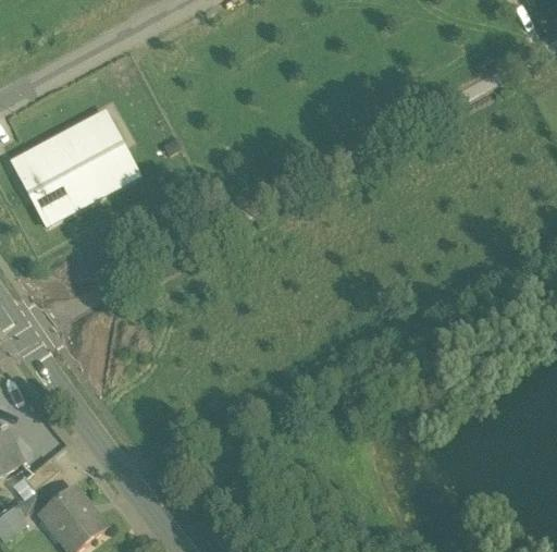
[(10,160),(45,222),(138,169),(102,107),(10,160)]
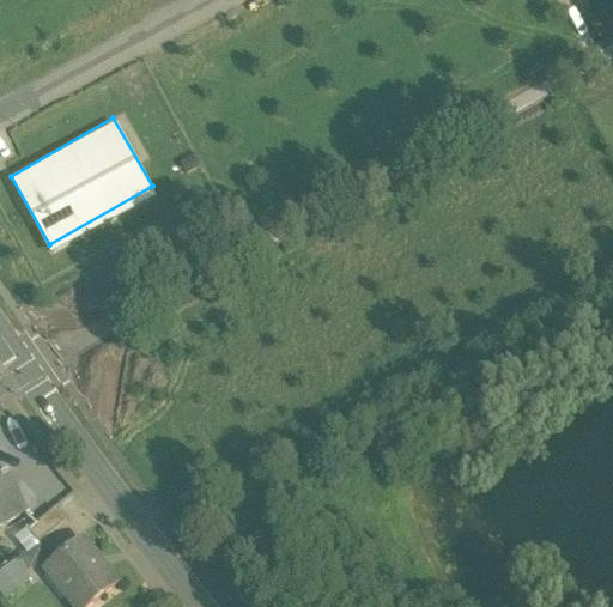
[(4,475),(0,468),(0,515),(2,520),(28,505),(10,472),(4,475)]
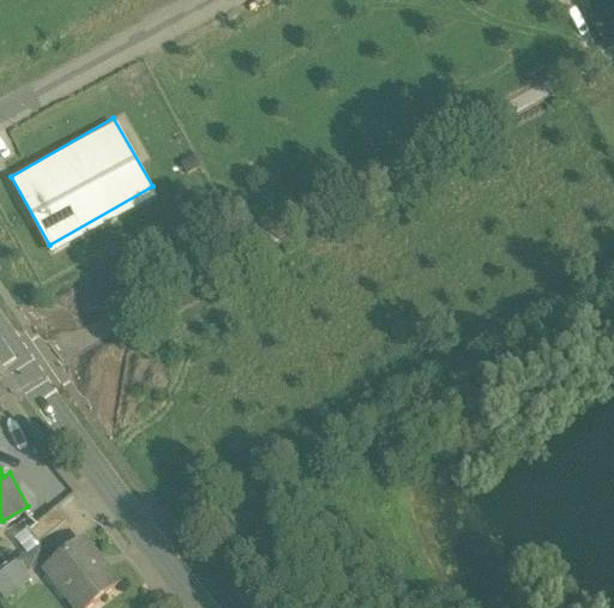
[(56,504),(26,528),(37,541),(46,535),(67,518),(56,504)]
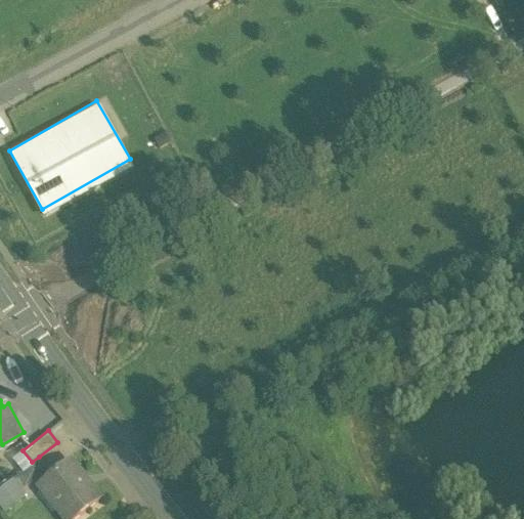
[(32,462),(13,477),(22,488),(47,468),(39,457),(32,462)]
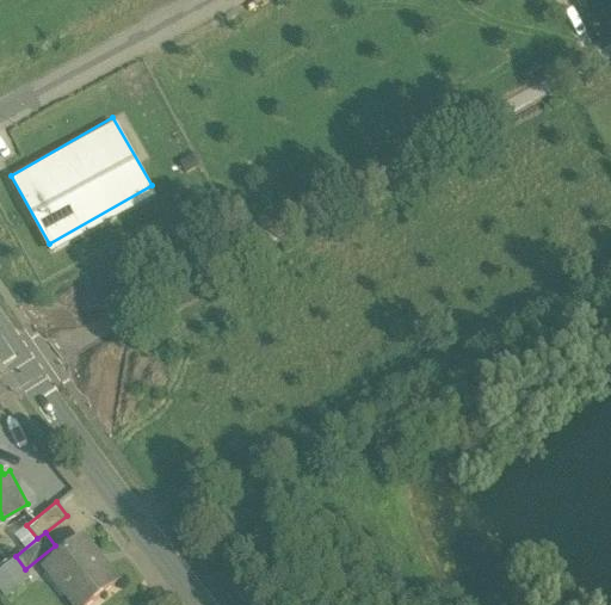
[(85,604),(118,579),(82,533),(45,563),(78,604),(85,604)]
